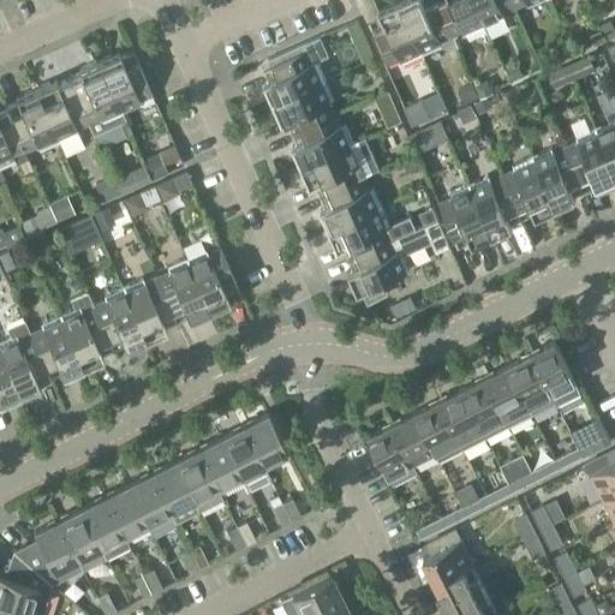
[(422,52),(398,0),(394,0),(378,7),(380,12),(368,18),(387,61),(400,55),(401,60),(422,52)]
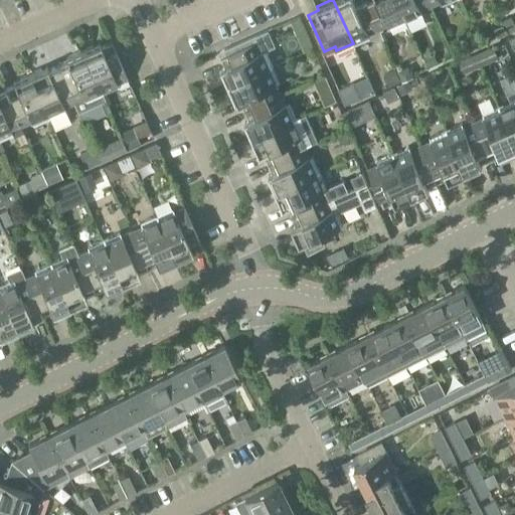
[(377,28),(365,0),(333,0),(353,43),(369,36),(367,32),(377,28)]
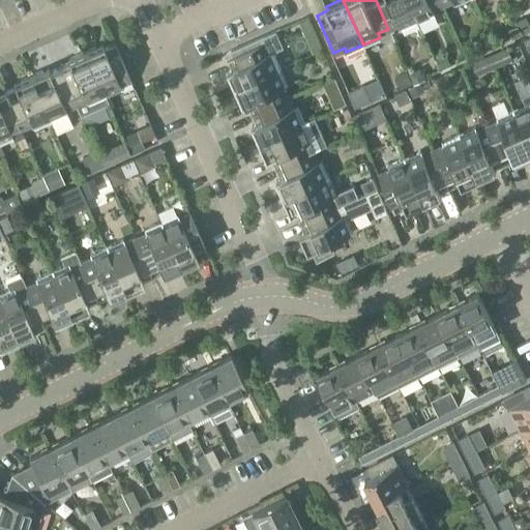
[(376,0),(388,29),(400,24),(401,27),(417,20),(408,0),(376,0)]
